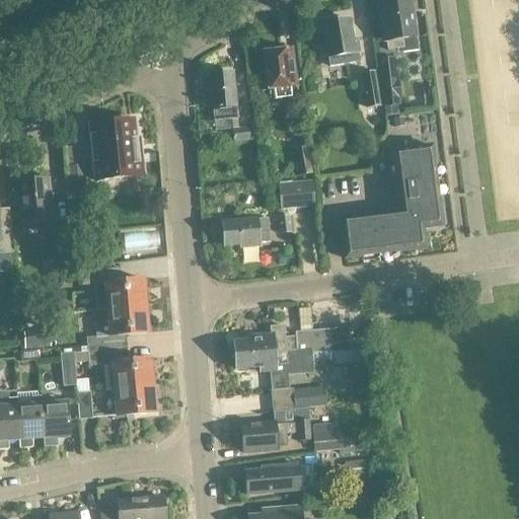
[(390,0),(382,1),(382,4),(378,5),(383,43),(386,43),(387,52),(396,51),(396,55),(418,52),(411,0),(392,3),(391,0),(390,0)]
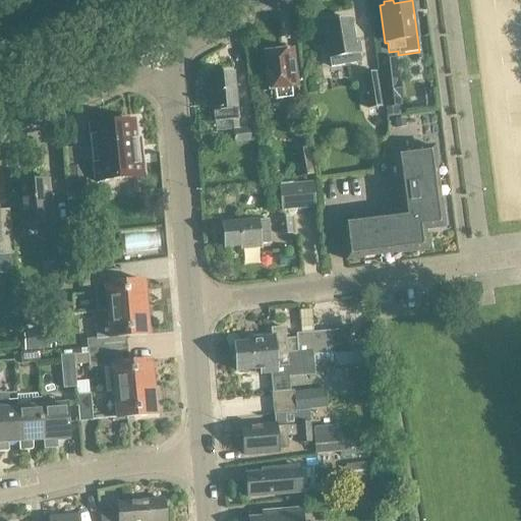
[(336,20),(329,22),(327,24),(324,25),(327,44),(325,48),(326,54),(329,57),(331,68),(361,63),(359,54),(360,53),(358,40),(353,41),(350,20),(338,22),(336,20)]
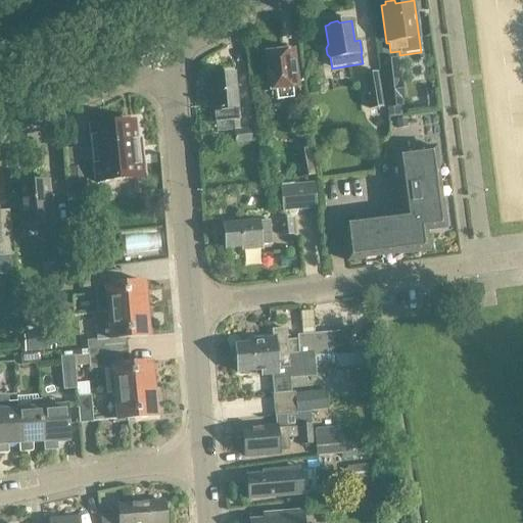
[(267,54),(269,73),(263,74),(265,92),(276,90),(277,100),(293,98),(292,88),(298,88),(293,50),(267,54)]
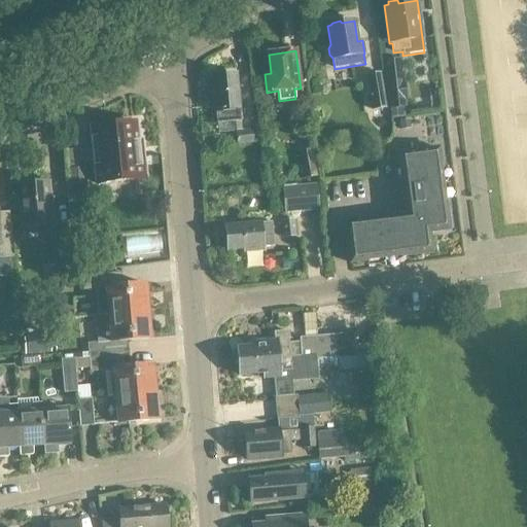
[(401,82),(399,61),(386,62),(390,110),(406,108),(405,101),(407,101),(405,82),(401,82)]
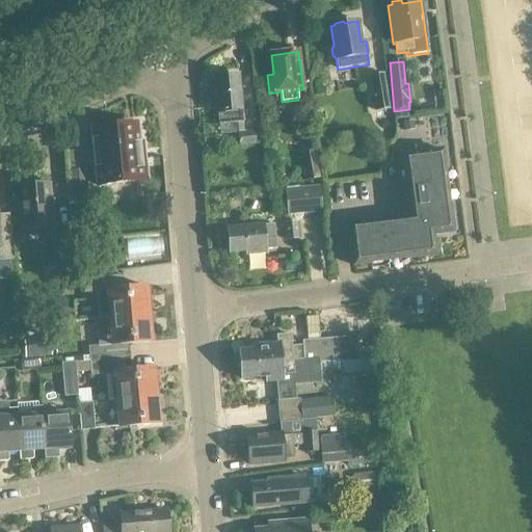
[(212,95),(214,113),(218,113),(219,125),(243,123),(239,76),(235,76),(235,74),(225,75),(225,77),(214,78),(215,95),(212,95)]
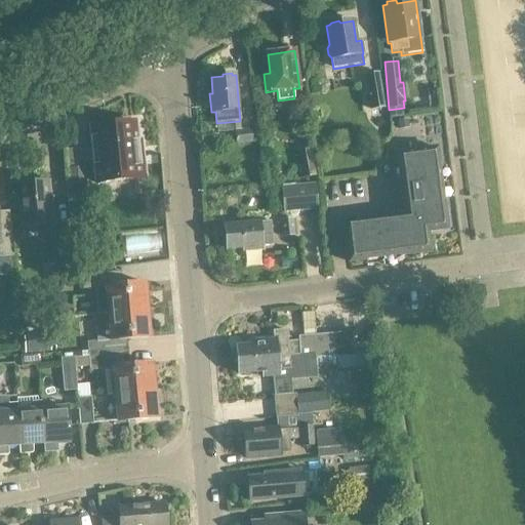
[(371,110),(385,108),(378,74),(365,76),(371,110)]
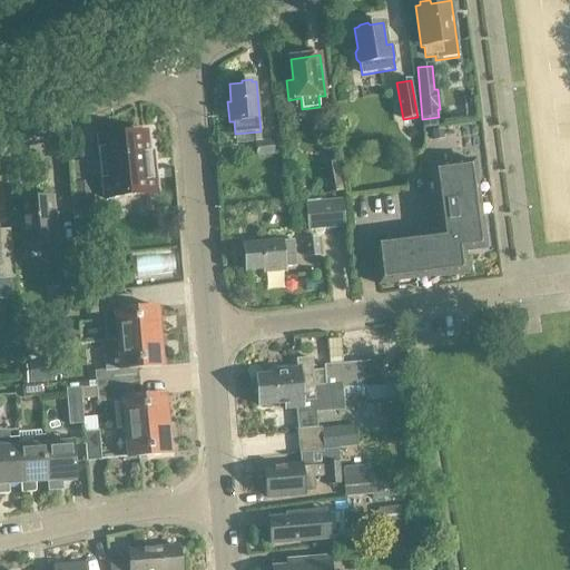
[(106,198),(156,194),(153,153),(148,153),(146,133),(133,134),(129,131),(121,133),(118,136),(99,137),(99,144),(97,147),(97,153),(101,155),(106,198)]
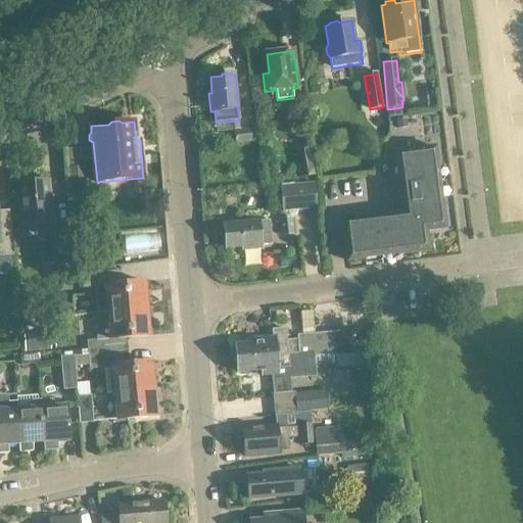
[(235,144),(251,143),(250,130),(234,131),(235,144)]
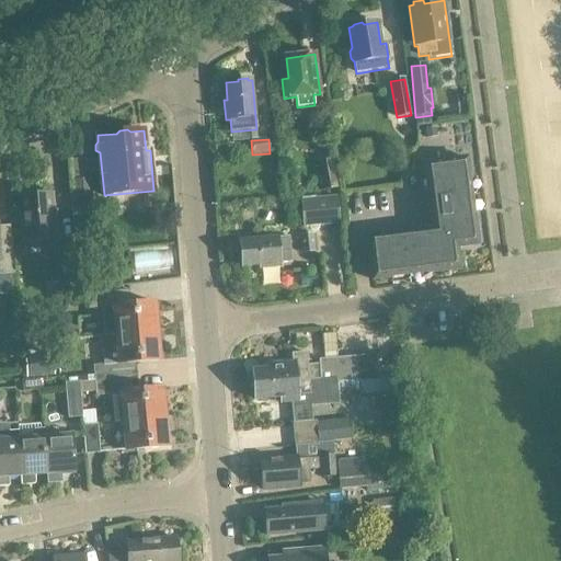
[(459,268),(457,248),(478,244),(467,158),(423,163),(432,228),(367,237),(373,281),(459,268)]
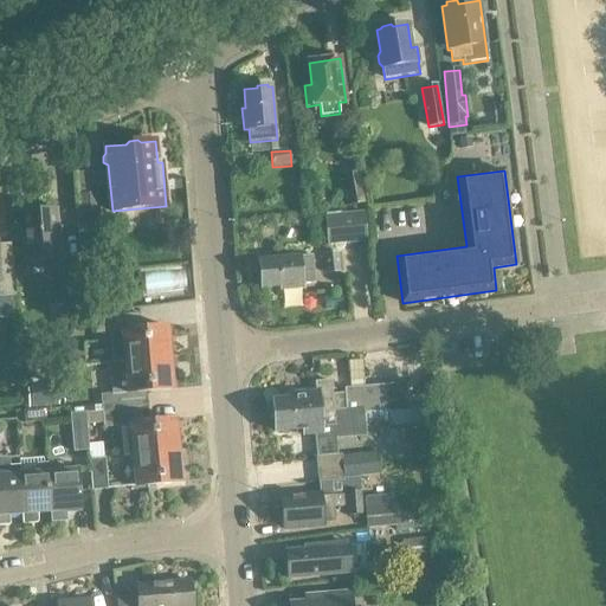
[(365,204),(360,173),(342,175),(347,207),(365,204)]
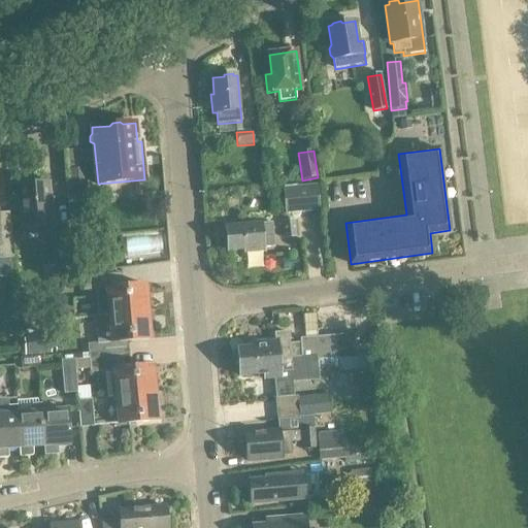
[(76,168),(68,169),(70,188),(88,186),(87,168),(76,168)]
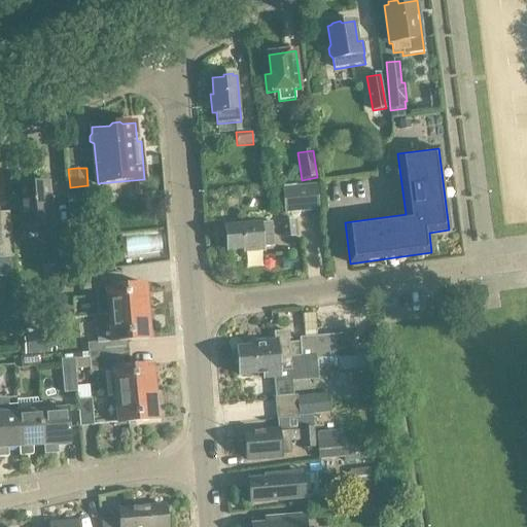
[(18,184),(22,227),(53,224),(48,181),(18,184)]
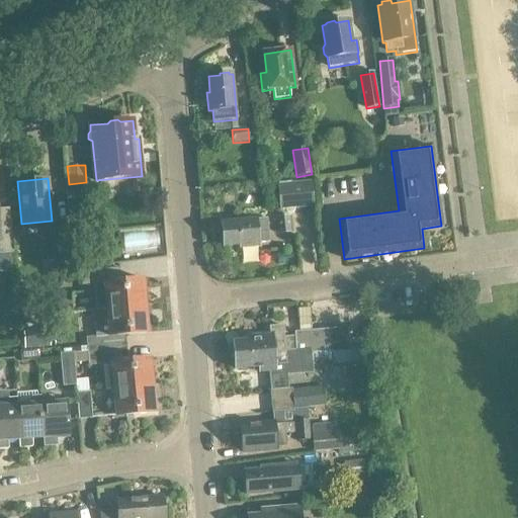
[(280,210),(314,207),(312,181),(277,184),(280,210)]
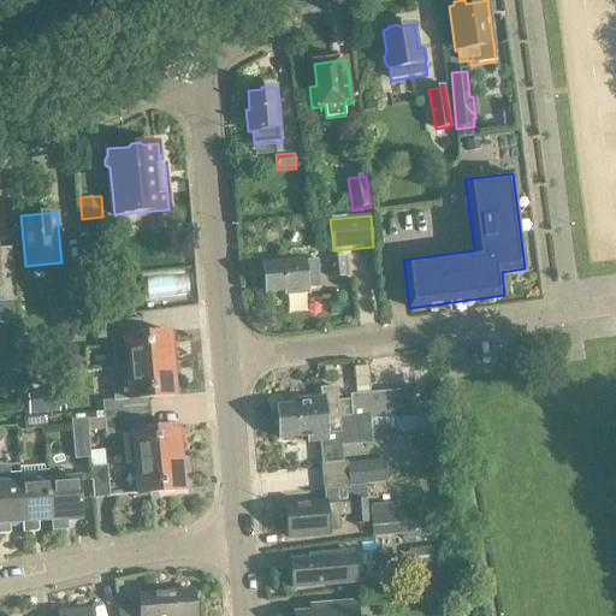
[(254,247),(255,260),(285,259),(285,246),(254,247)]
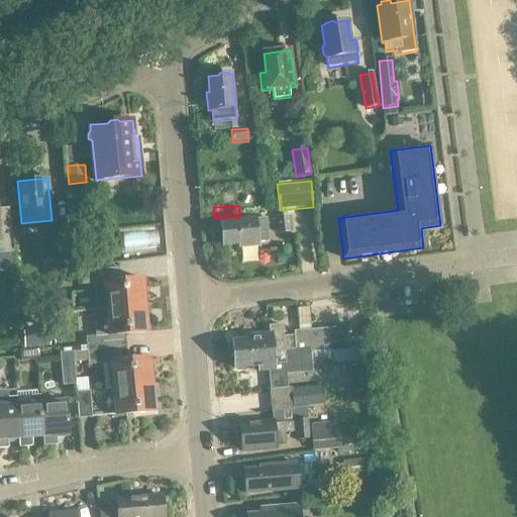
[(277,217),(278,233),(291,232),(289,216),(277,217)]
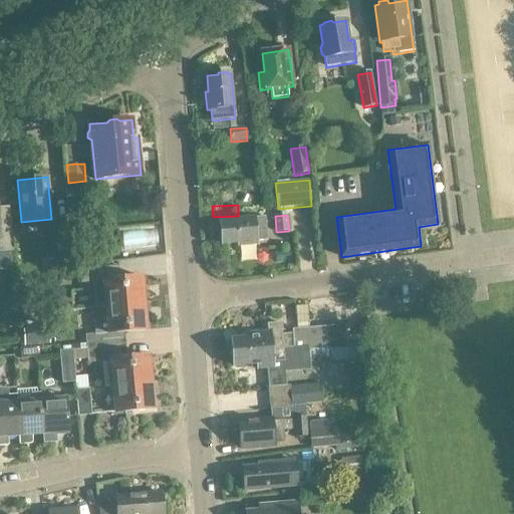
[(222,245),(238,244),(238,246),(256,245),(256,241),(267,240),(265,217),(254,218),(254,217),(220,220),(220,224),(218,224),(219,234),(221,234),(222,245)]
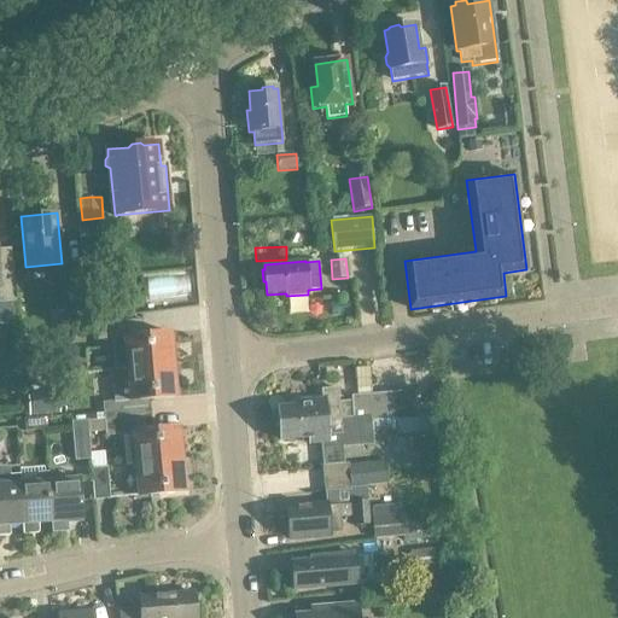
[(76,272),(59,273),(63,309),(80,308),(76,272)]
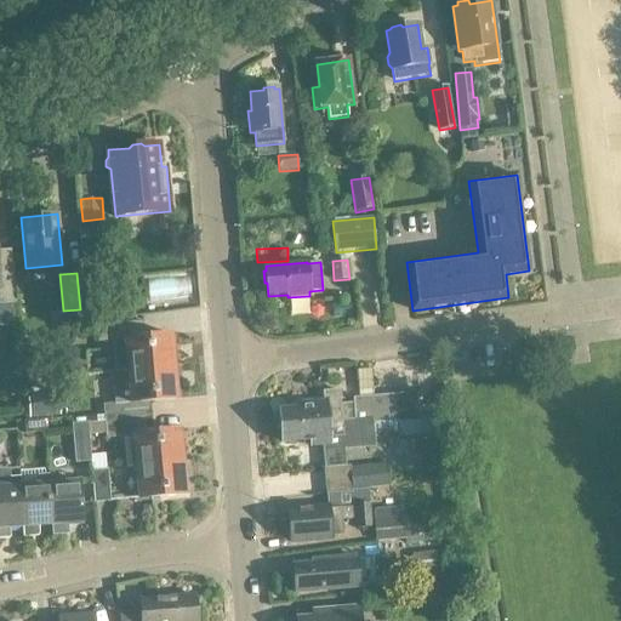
[(0,305),(16,303),(13,274),(0,274),(0,305)]
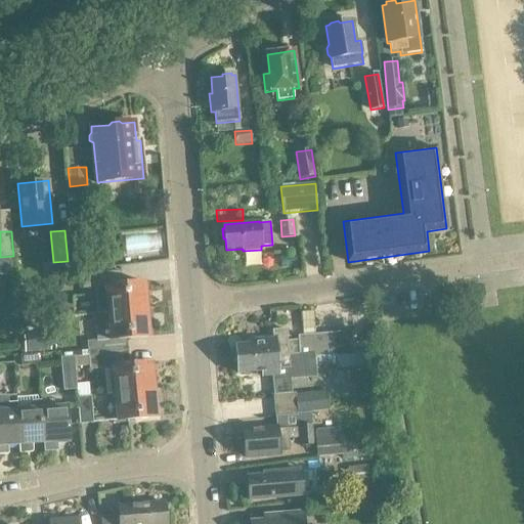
[(153,249),(153,237),(125,238),(126,250),(153,249)]
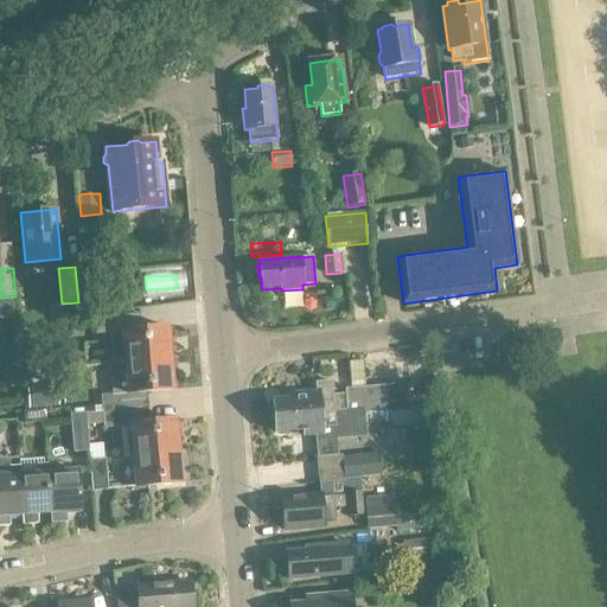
[(325,298),(326,308),(344,307),(343,296),(325,298)]
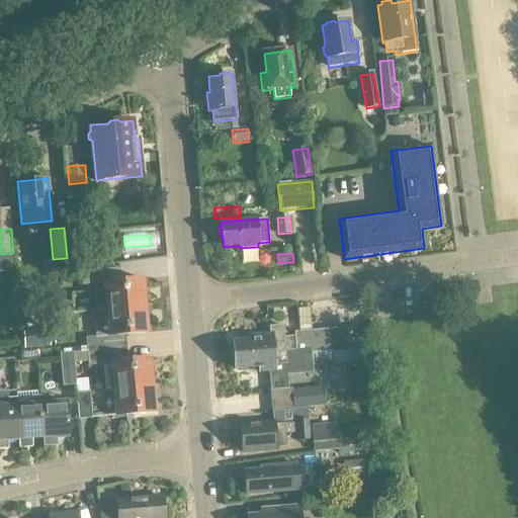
[(114,281),(113,268),(80,271),(82,285),(94,284),(96,311),(107,310),(147,306),(144,279),(114,281)]
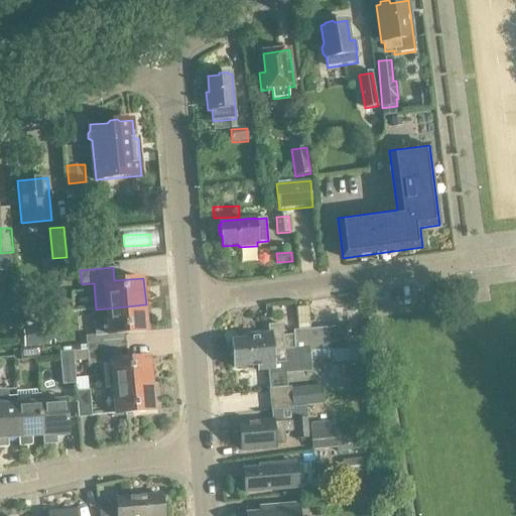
[(87,350),(121,347),(119,334),(148,332),(146,304),(107,308),(96,309),(93,309),(95,335),(86,336),(87,350)]
